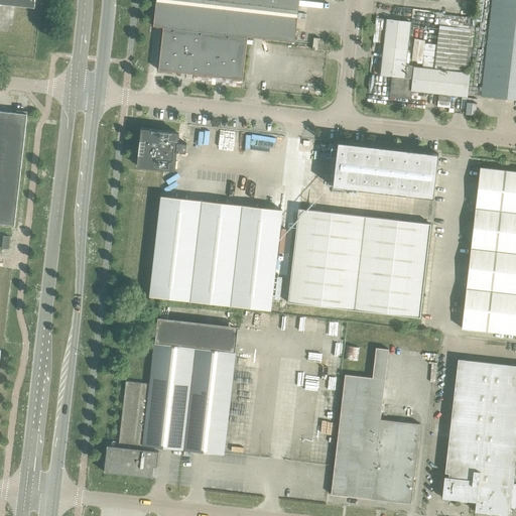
[(156,0),(154,26),(163,27),(158,71),(243,80),(247,37),(295,42),(299,0),(156,0)]
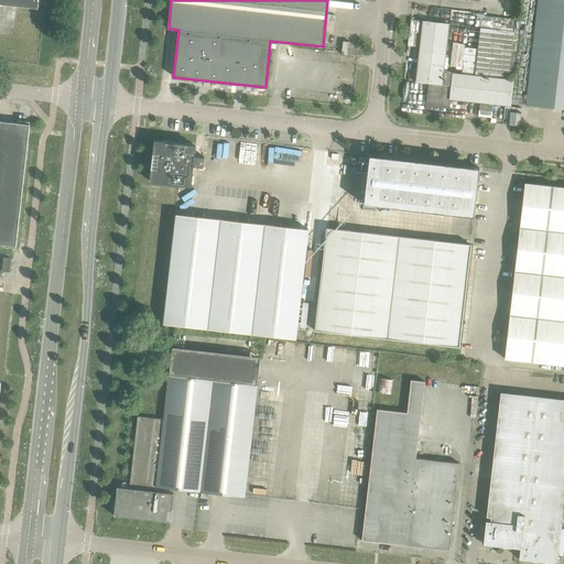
[(563,0),(537,0),(525,105),(563,108),(563,0)]
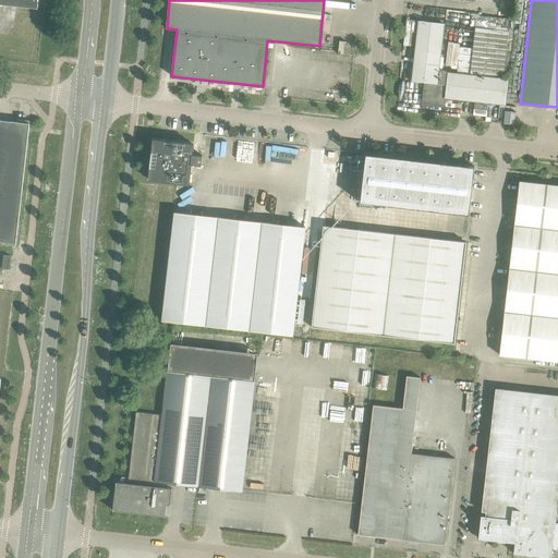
[(411,82),(424,83),(422,105),(444,107),(445,98),(505,105),(508,79),(447,72),(446,85),(437,84),(444,24),(417,21),(411,82)]
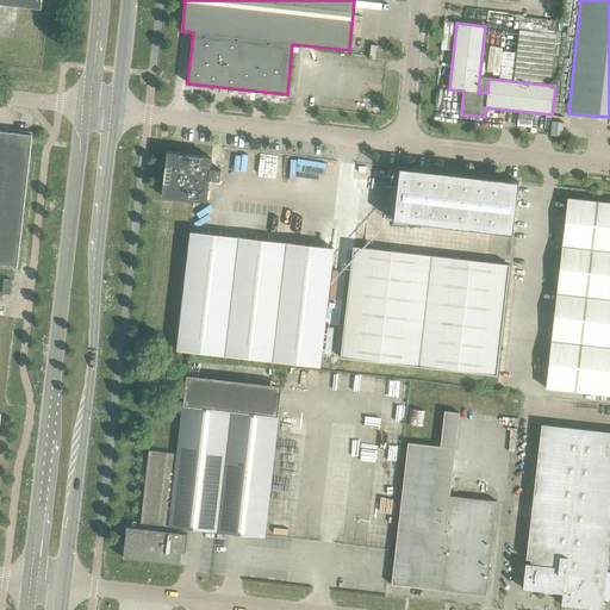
[(369,58),(377,60),(379,45),(371,44),(369,58)]
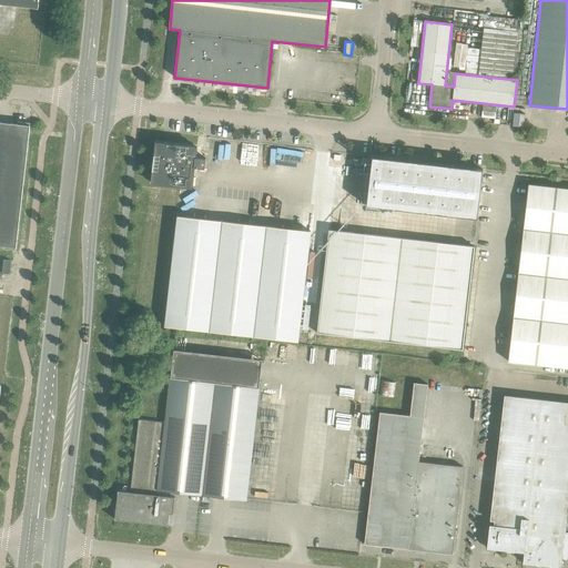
[(3,249),(16,250),(30,124),(17,122),(17,124),(0,122),(0,245),(3,246),(3,249)]
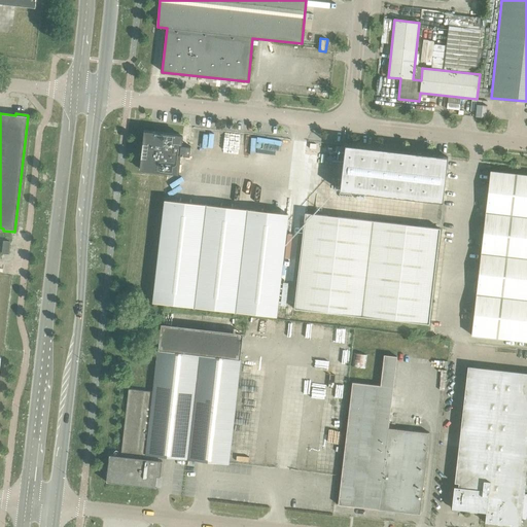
[(144,132),(140,170),(178,175),(180,155),(189,156),(190,146),(181,145),(182,136),(144,132)]
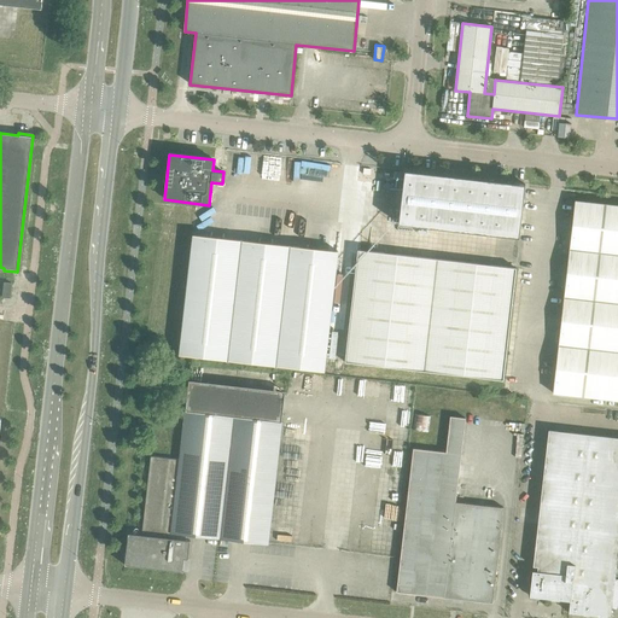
[(519,238),(525,185),(404,170),(398,223),(519,238)]
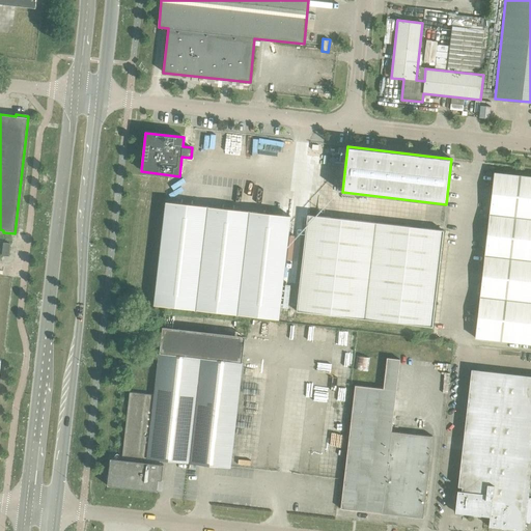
[(530,176),(494,172),(475,337),(530,343),(530,176)]
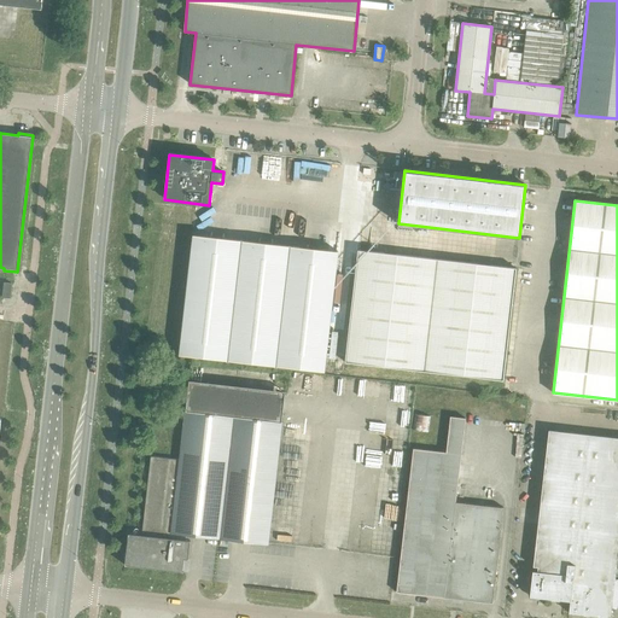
[(324,372),(338,251),(193,234),(179,355),(324,372)]
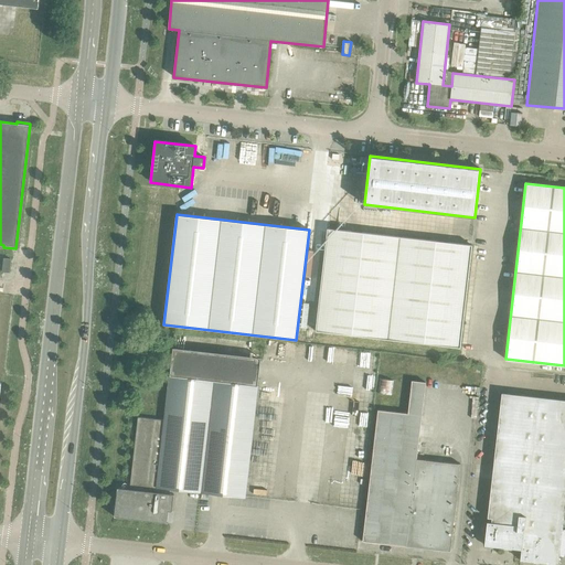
[(315,331),(460,348),(471,245),(327,228),(315,331)]
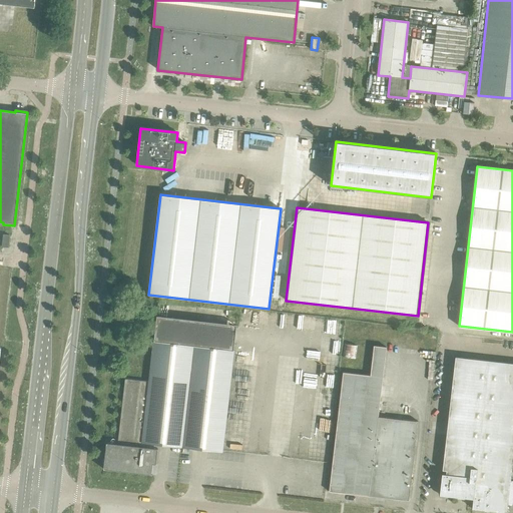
[(233,350),(154,341),(149,382),(124,379),(124,386),(126,386),(119,442),(117,442),(117,443),(118,443),(118,444),(106,443),(103,469),(152,475),(152,474),(151,474),(152,464),(155,464),(157,449),(153,448),(154,443),(222,451),(233,350)]
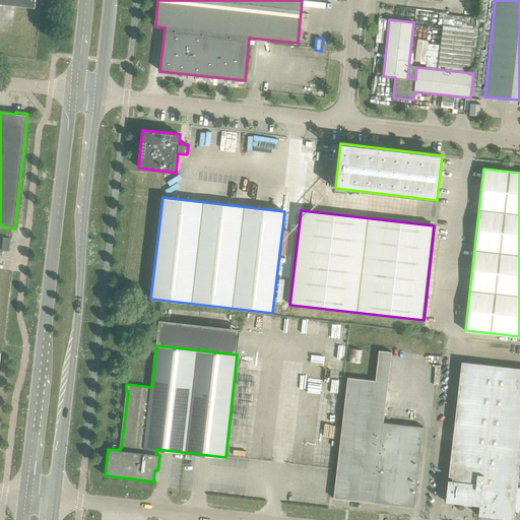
[(348,349),(347,361),(361,362),(362,350),(348,349)]
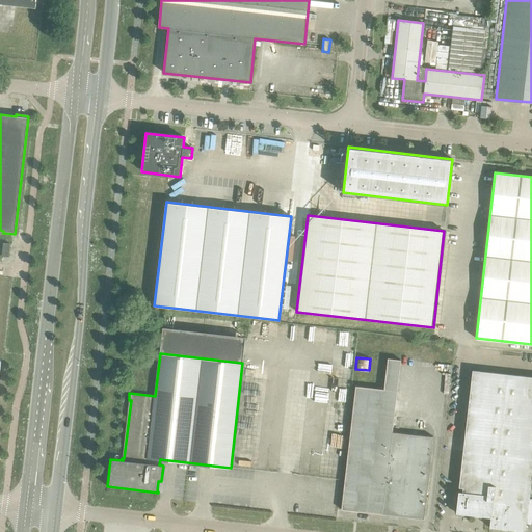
[(341,509),(424,520),(433,436),(392,432),(400,360),(388,358),(383,390),(355,386),(341,509)]
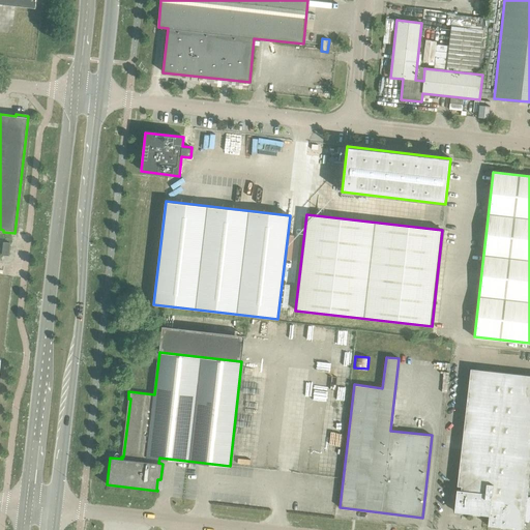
[(529,375),(470,369),(457,486),(461,486),(460,490),(457,490),(453,510),(487,514),(487,516),(489,516),(488,525),(523,529),(529,464),(529,375)]
